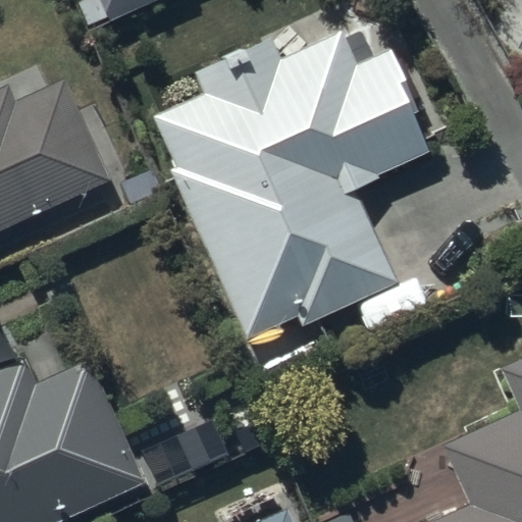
[(100,0),(108,17),(153,0),(100,0)]
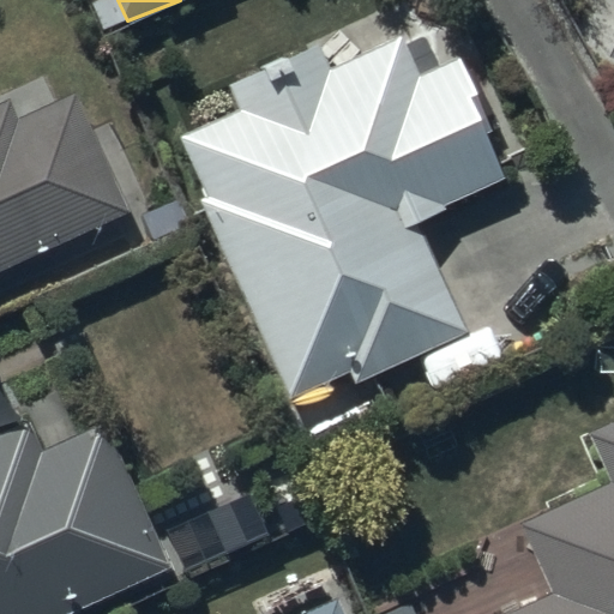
[(202,200),(288,397),(347,372),(353,386),(467,336),(417,224),(449,211),(445,204),(506,178),(488,137),(494,134),(462,59),(416,78),(399,40),(329,71),(319,48),(232,86),(241,108),(181,134),(209,198),(202,200)]
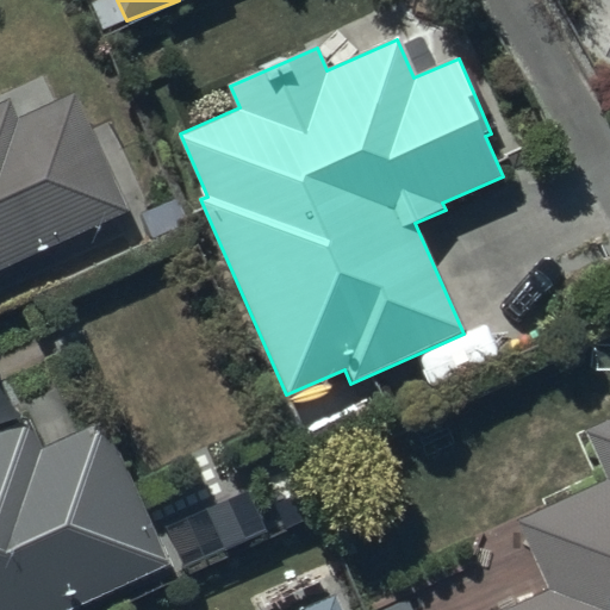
[(0,271),(126,213),(74,99),(22,123),(11,100),(0,105),(0,271)]
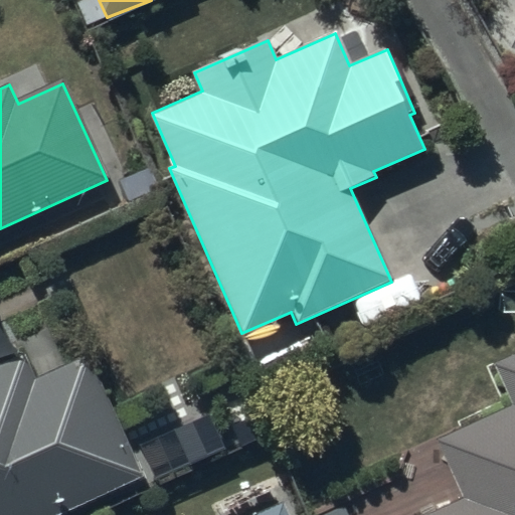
[(514,514),(514,353),(493,364),(512,404),(436,439),(463,497),(422,514),(514,514)]
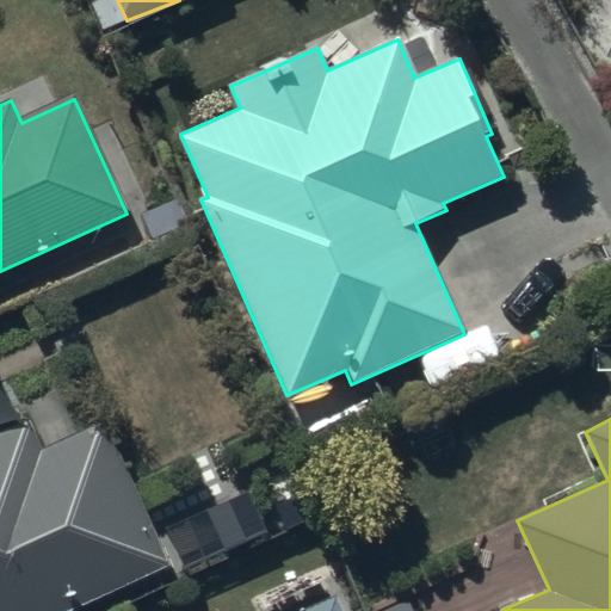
[(0,610),(67,610),(166,567),(102,424),(43,450),(30,421),(0,434),(0,610)]
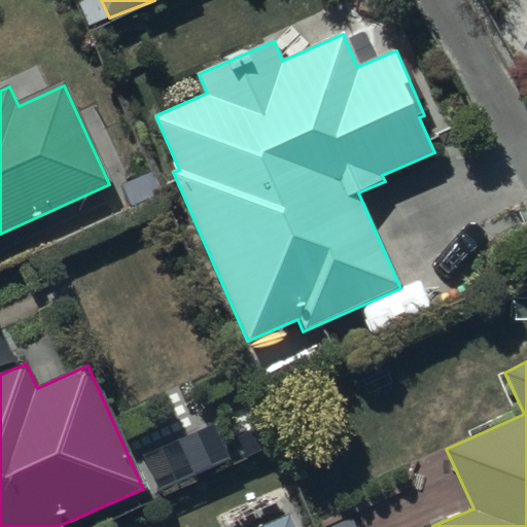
[(294,526),(289,513),(256,526),(294,526)]
